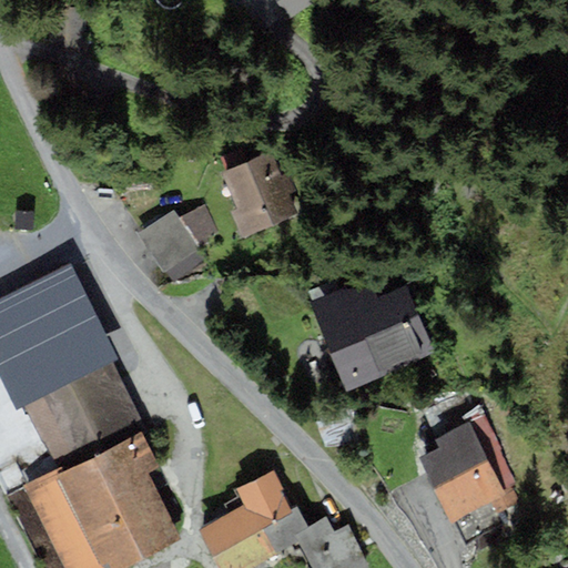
[(275,0),(288,21),(321,0),(275,0)]
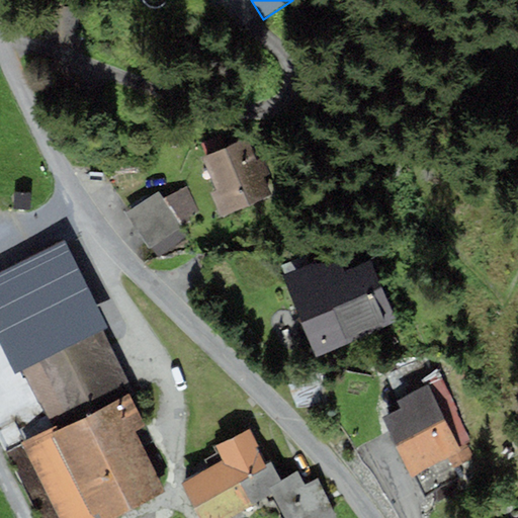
[(257,163),(247,140),(203,157),(218,190),(210,193),(221,218),(227,216),(271,197),(263,177),(270,174),(264,160),(257,163)]
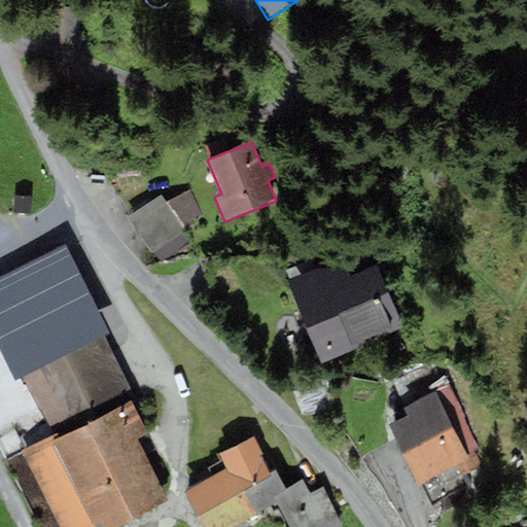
[(187,234),(182,227),(203,214),(187,191),(167,205),(161,196),(128,217),(153,255),(154,254),(183,236),(187,234)]
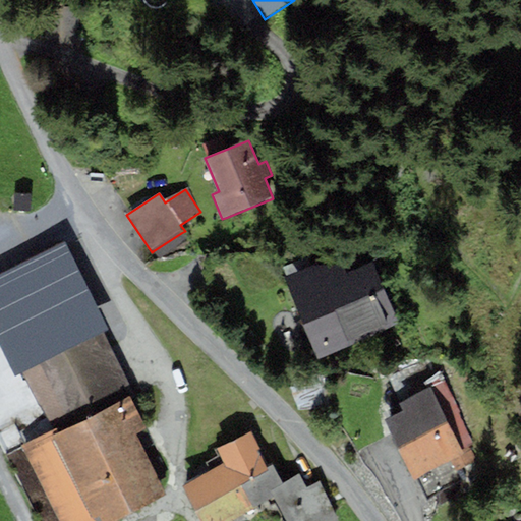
[(181,233),(153,251),(159,261),(186,242),(181,233)]
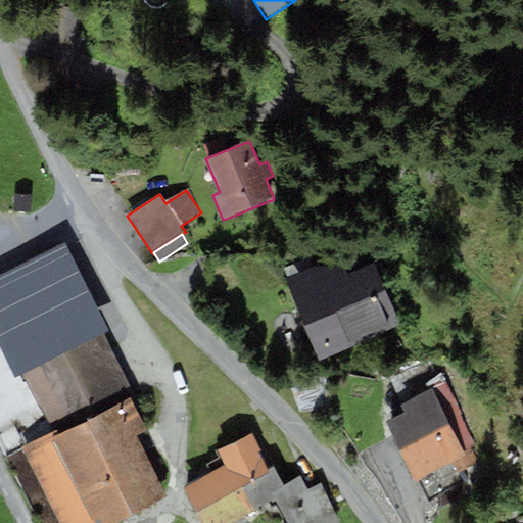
[(109,330),(64,243),(0,275),(0,348),(14,378),(22,374),(102,334),(109,330)]
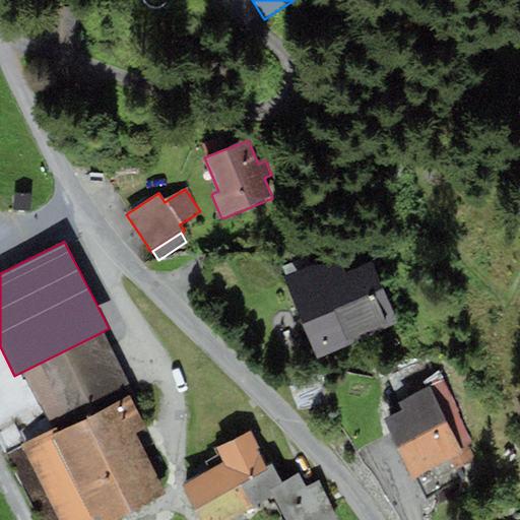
[(284,278),(317,360),(398,324),(372,262),(346,273),(338,255),(284,278)]
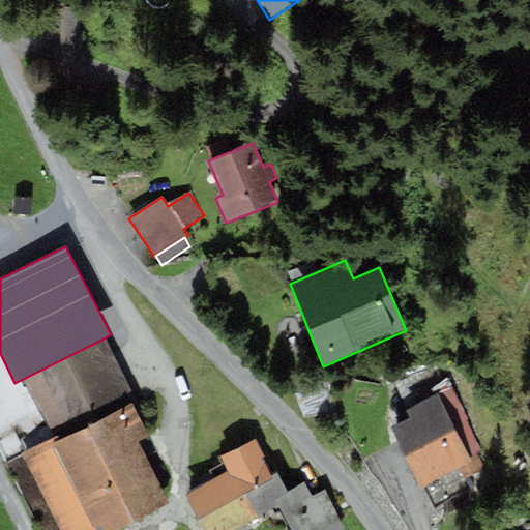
[(131,404),(136,402),(104,339),(23,379),(54,439),(57,438),(59,441),(131,404)]
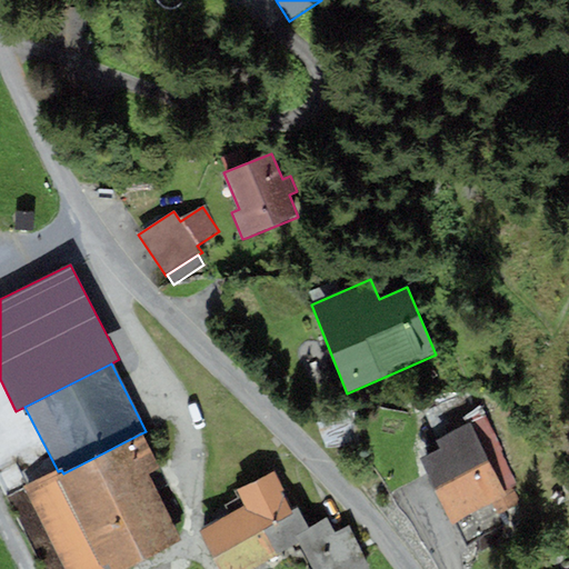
[(507,496),(505,490),(517,483),(483,417),(470,422),(435,440),(440,450),(419,460),(451,523),(507,496)]
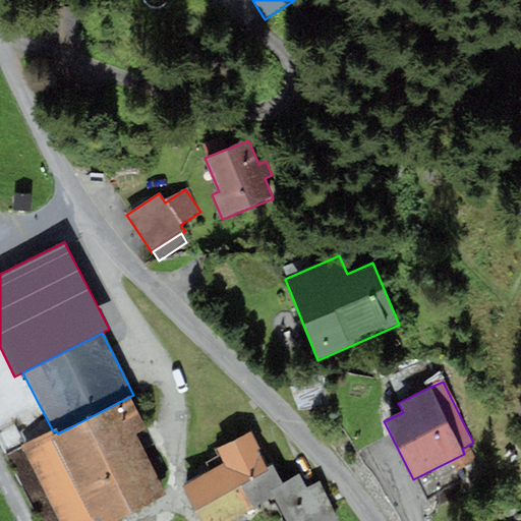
[(53,431),(20,448),(58,520),(118,520),(167,497),(134,433),(145,428),(129,397),(58,433),(56,430),(53,431)]
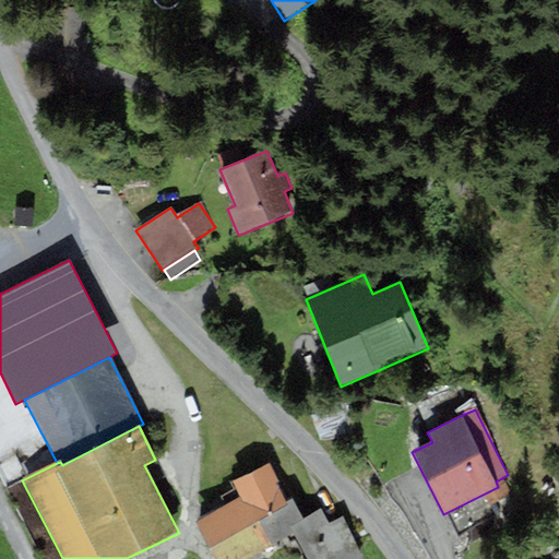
[(269,462),(229,482),(234,490),(222,497),(226,506),(195,521),(215,558),(248,558),(294,535),(289,527),(304,520),(292,499),(286,502),(276,483),(278,482),(269,462)]
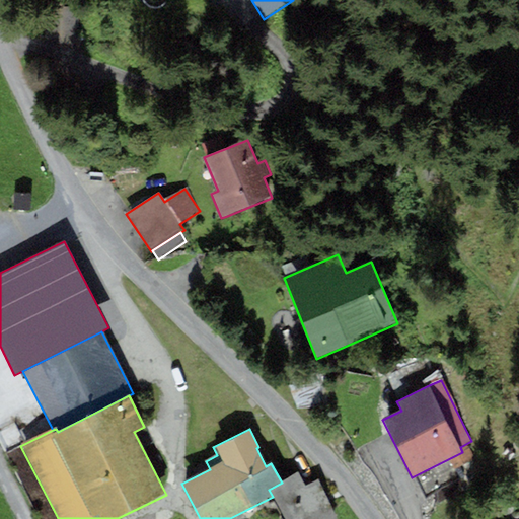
[(298,474),(282,483),(269,490),(273,497),(284,518),(338,518),(318,480),(305,488),(298,474)]
